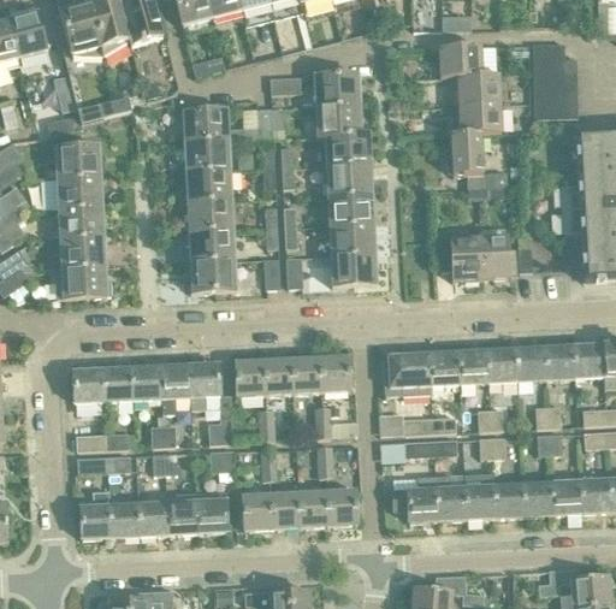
[(75,4),(59,7),(71,52),(83,48),(84,52),(102,52),(104,52),(89,0),(73,0),(75,4)]
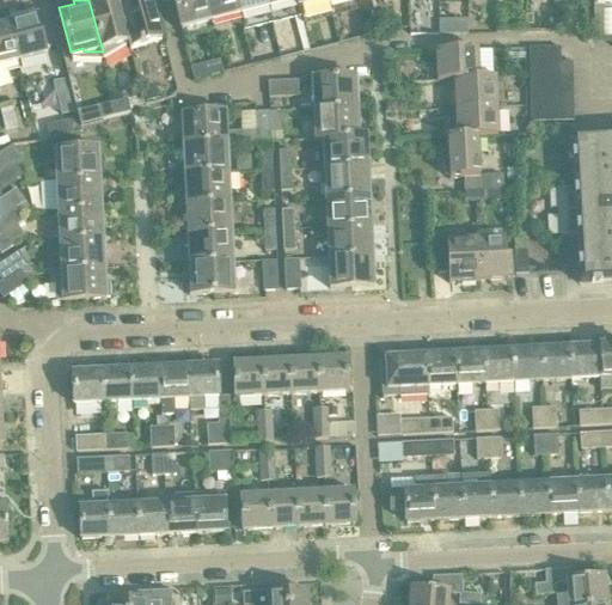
[(89,0),(103,52),(118,42),(118,38),(128,36),(130,42),(132,42),(120,0),(89,0)]
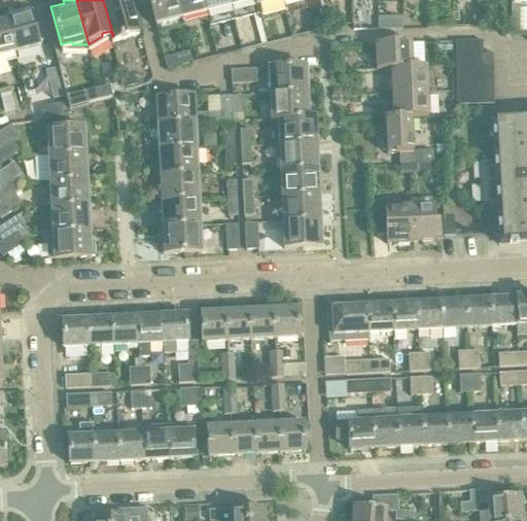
[(103,0),(113,36),(112,36),(112,38),(139,31),(131,0),(104,0),(103,0)]
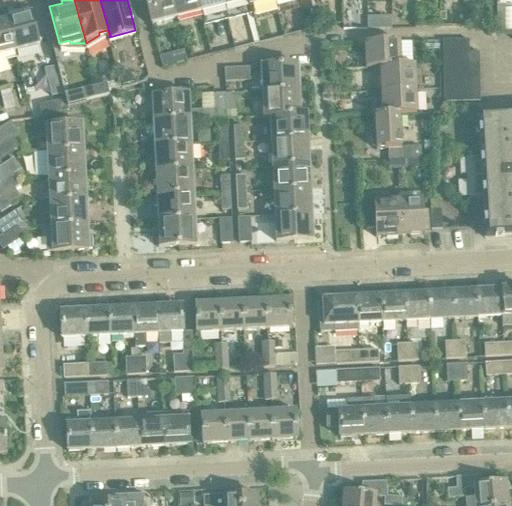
[(146,0),(151,21),(176,15),(172,0),(146,0)]
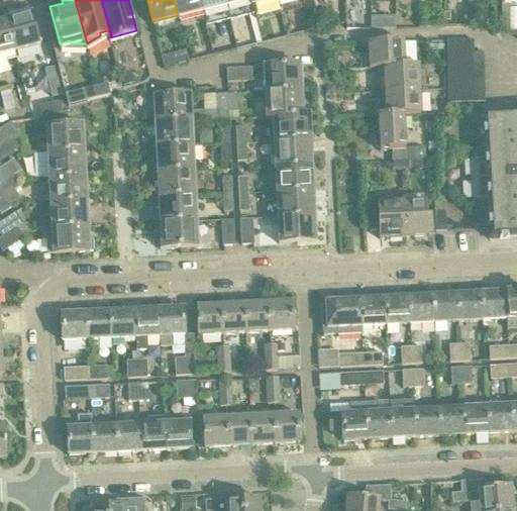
[(174,0),(178,15),(202,9),(200,0),(174,0)]
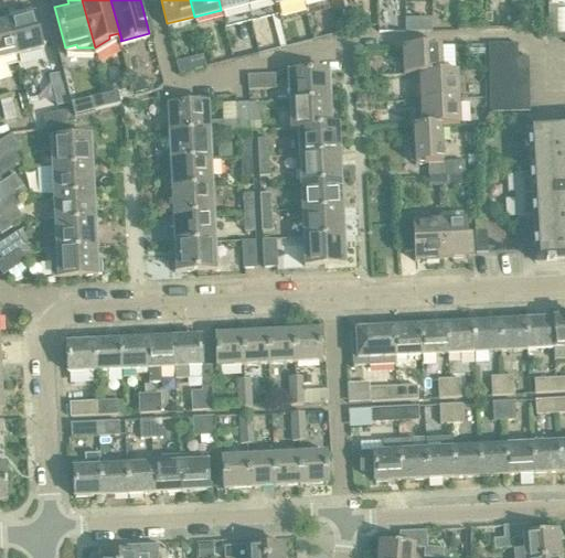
[(219,0),(221,10),(247,3),(246,0),(219,0)]
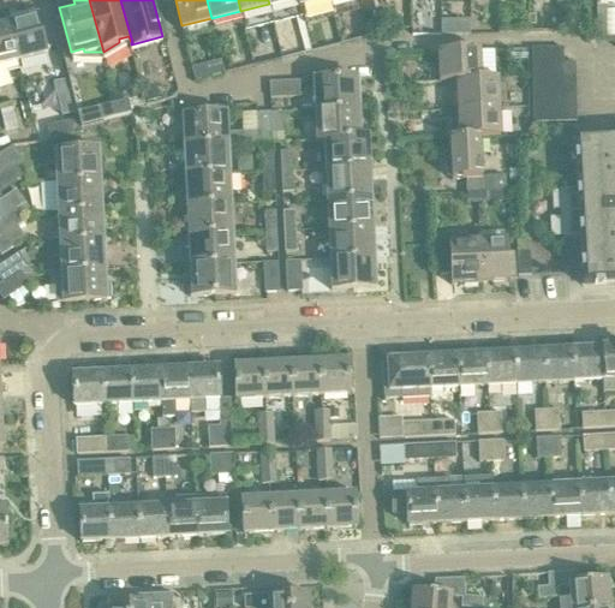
[(37,9),(6,17),(16,57),(48,48),(37,9)]
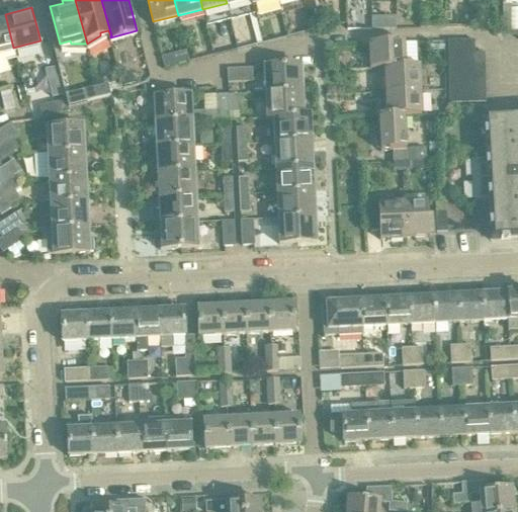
[(379,11),(370,12),(370,24),(379,24),(379,11)]
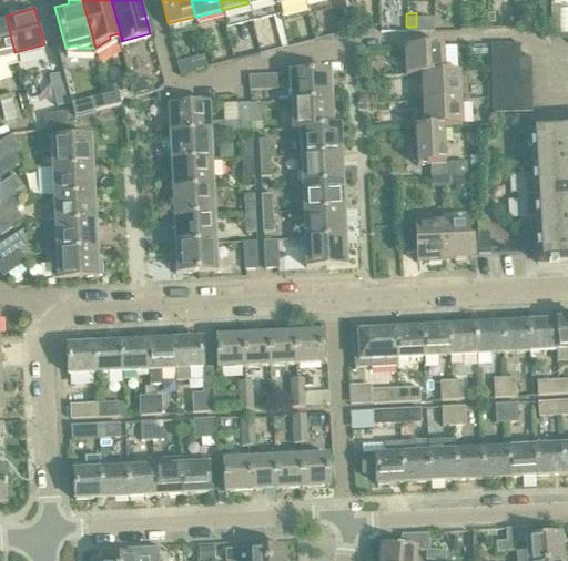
[(6,16),(0,17),(0,55),(14,52),(6,16)]
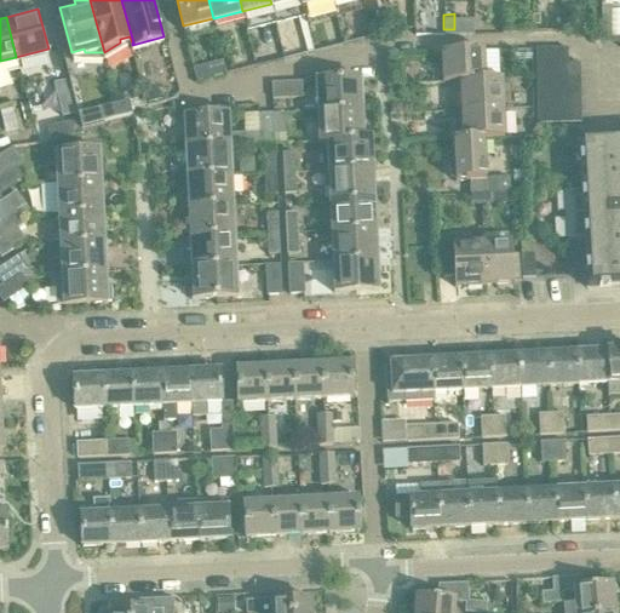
[(567,41),(534,41),(535,58),(568,58),(568,57),(567,41)]
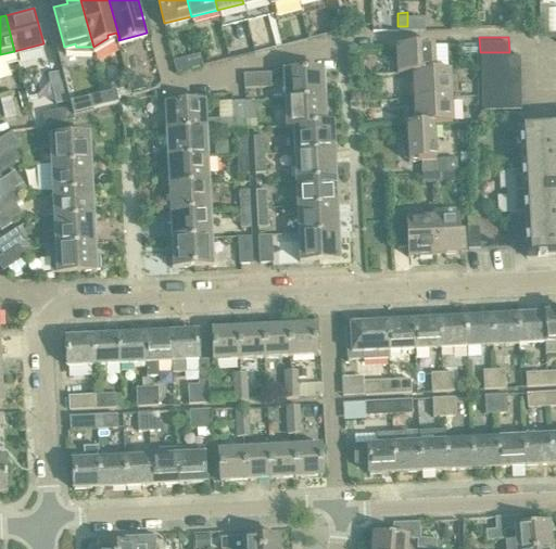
[(431,40),(395,41),(396,68),(412,67),(449,65),(449,64),(433,65),(431,40)]
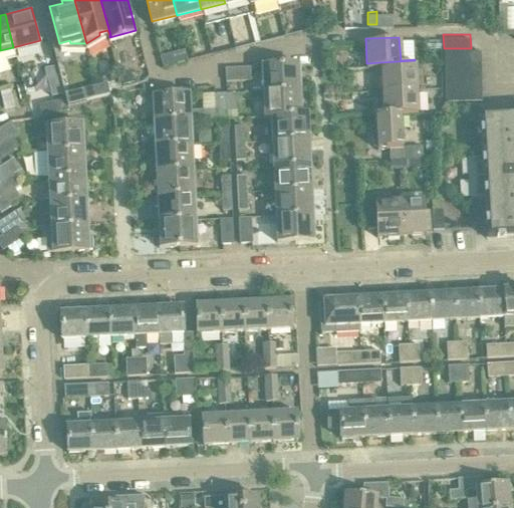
[(471,48),(444,48),(444,60),(481,60),(481,47),(471,47),(471,48)]
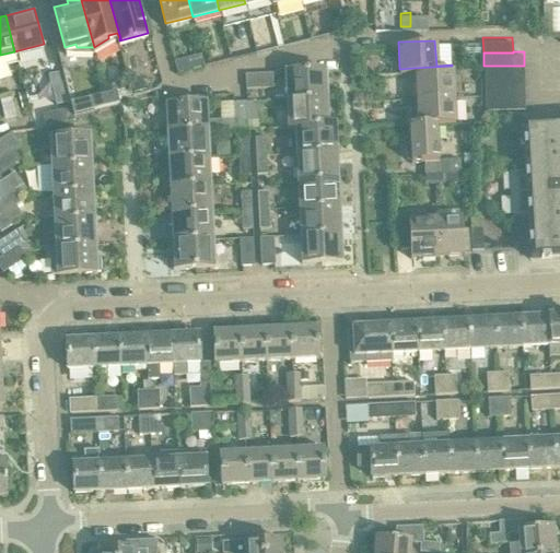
[(190,53),(174,57),(177,68),(194,63),(190,53)]
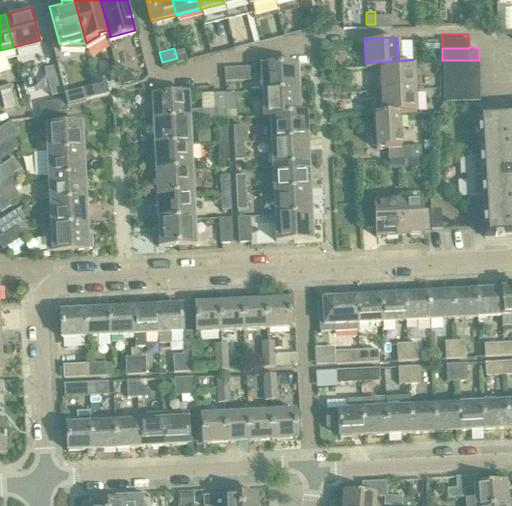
[(297,60),(260,61),(262,87),(298,85),(297,60)]
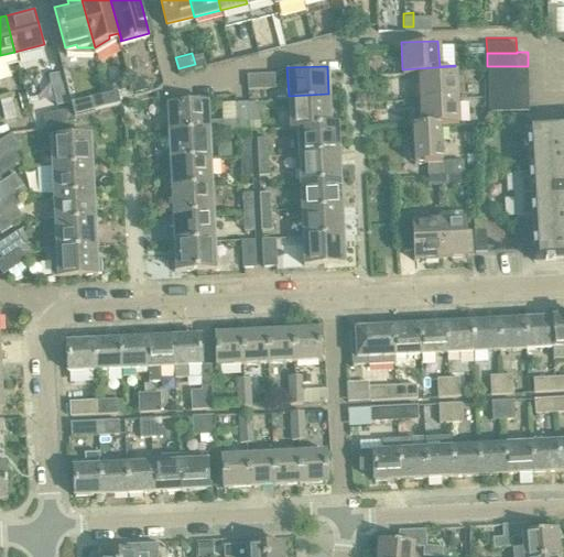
[(455,66),(418,68),(419,95),(457,93),(455,66)]
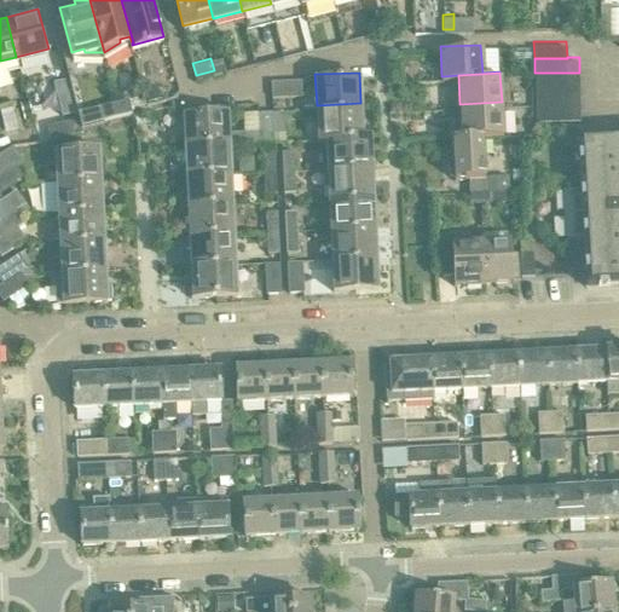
[(579,73),(534,73),(536,87),(579,87),(579,73)]
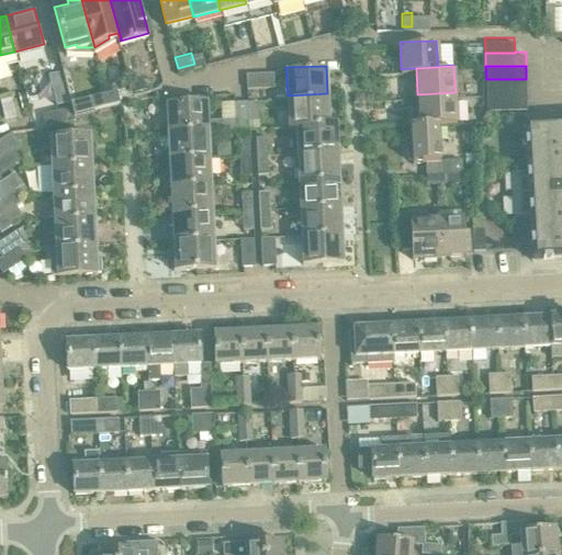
[(59,67),(46,70),(49,80),(63,77),(59,67)]
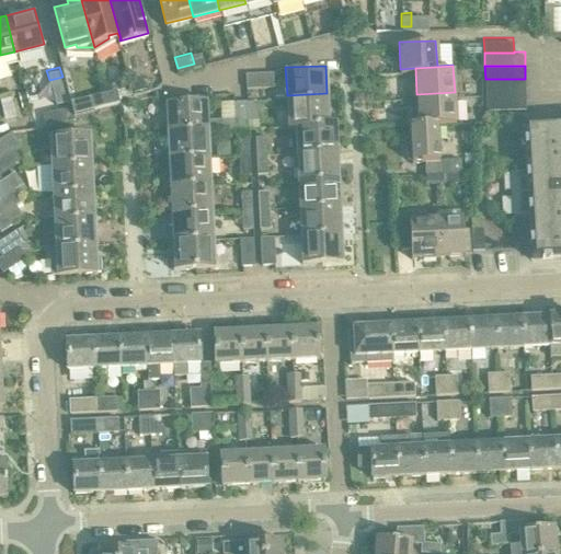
[(273,69),(244,70),(245,84),(274,83),(273,69)]
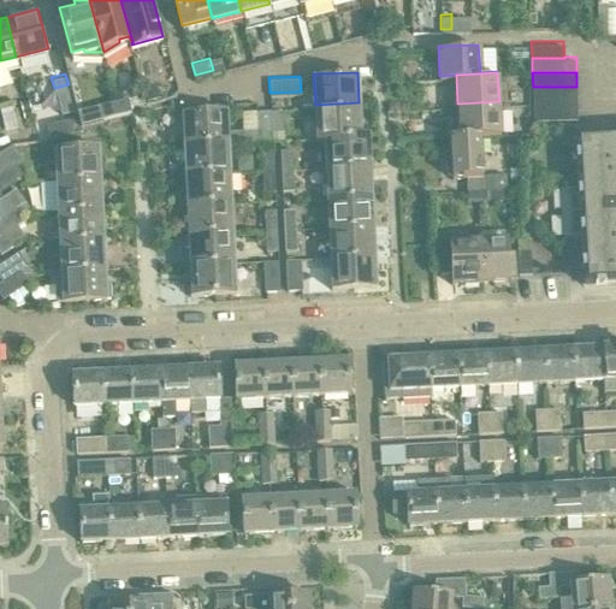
[(157,80),(144,82),(148,96),(160,94),(157,80)]
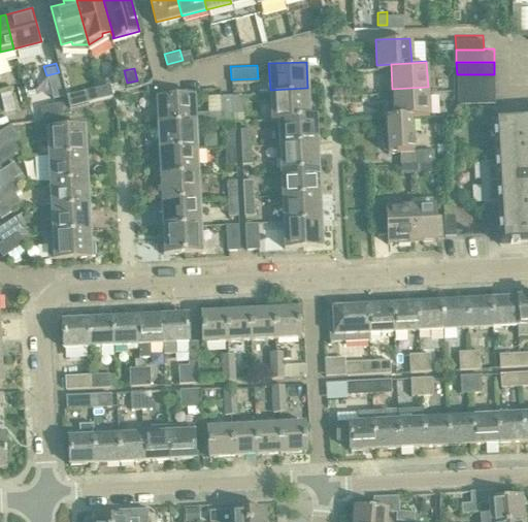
[(494,74),(457,74),(457,87),(494,87),(494,74)]
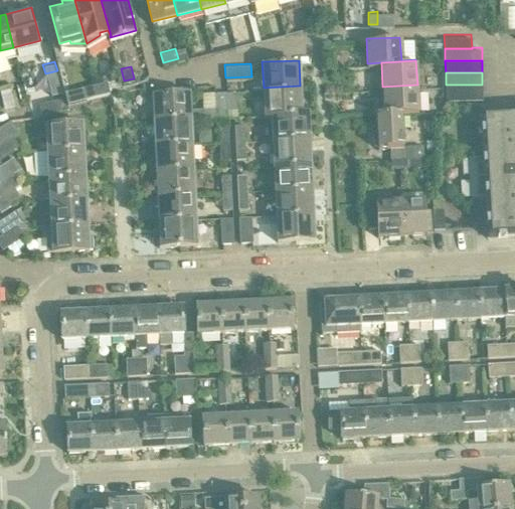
[(58,74),(45,77),(49,94),(62,90),(58,74)]
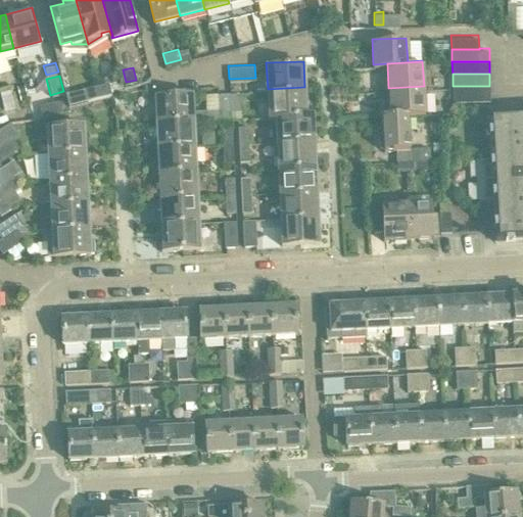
[(109,81),(97,84),(100,95),(112,92),(109,81)]
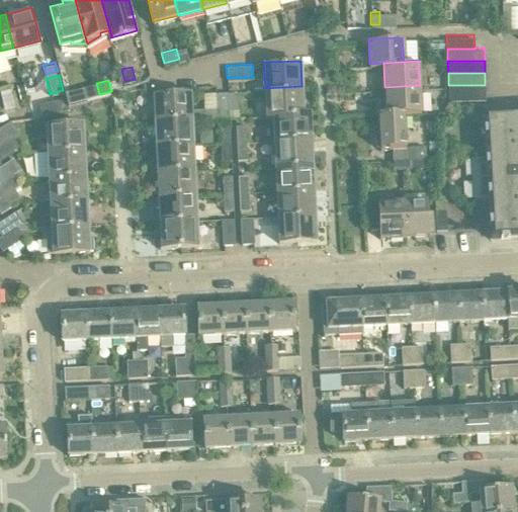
[(22,81),(16,83),(19,96),(25,95),(22,81)]
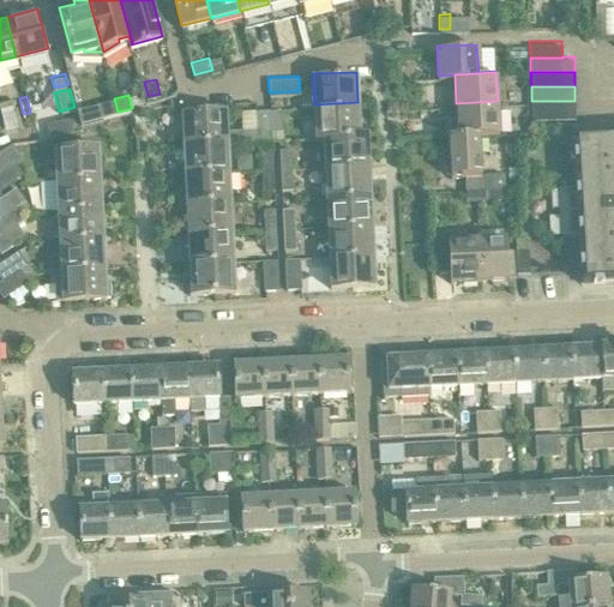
[(114,98),(100,102),(103,115),(118,112),(114,98)]
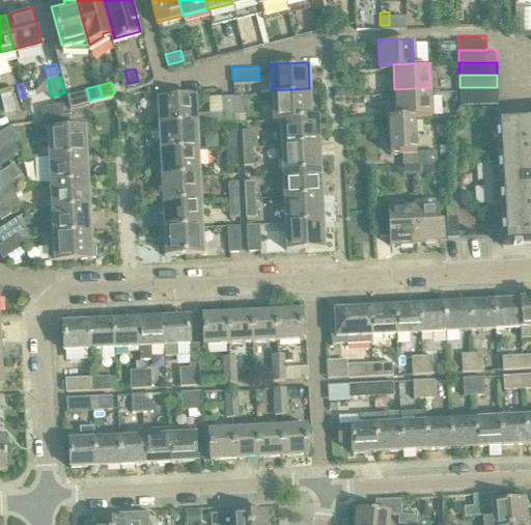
[(395,113),(388,114),(414,113),(431,112),(430,87),(394,89),(395,113)]
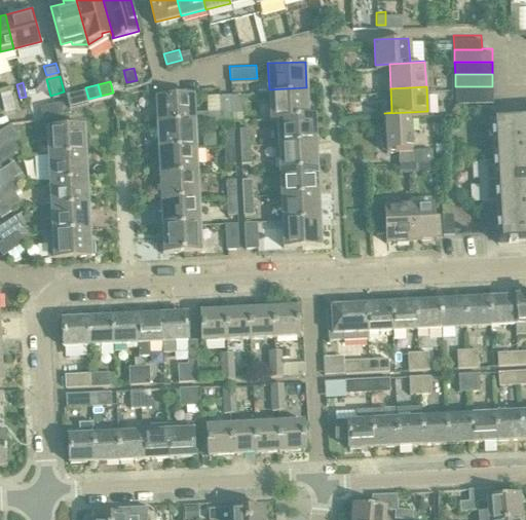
[(492,86),(455,86),(455,100),(492,100),(492,86)]
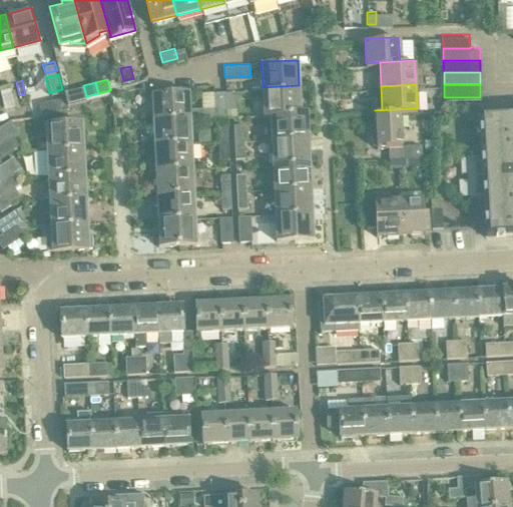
[(299,85),(263,87),(264,112),(270,112),(301,110),(299,85)]
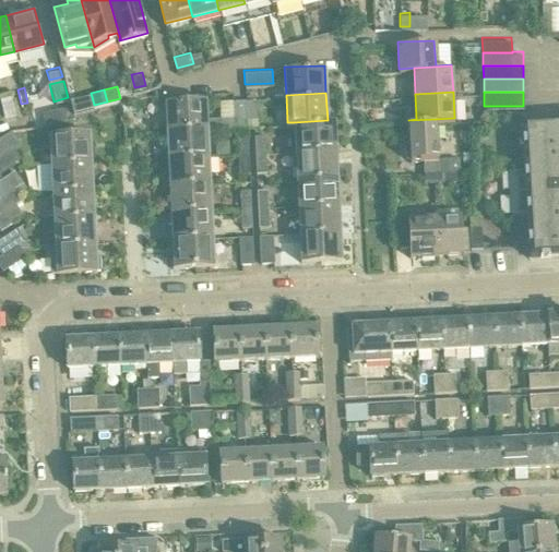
[(167,100),(164,100),(166,128),(207,126),(247,124),(246,115),(246,97),(246,96),(233,97),(219,97),(219,115),(206,116),(205,98),(180,99),(180,97),(167,97),(167,100)]
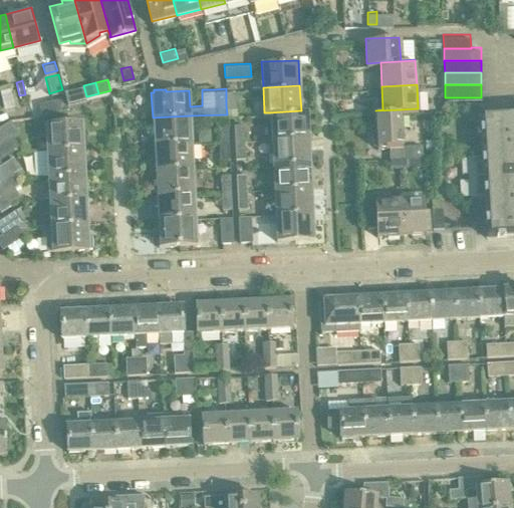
[(235,88),(226,89),(226,105),(236,105),(235,88)]
